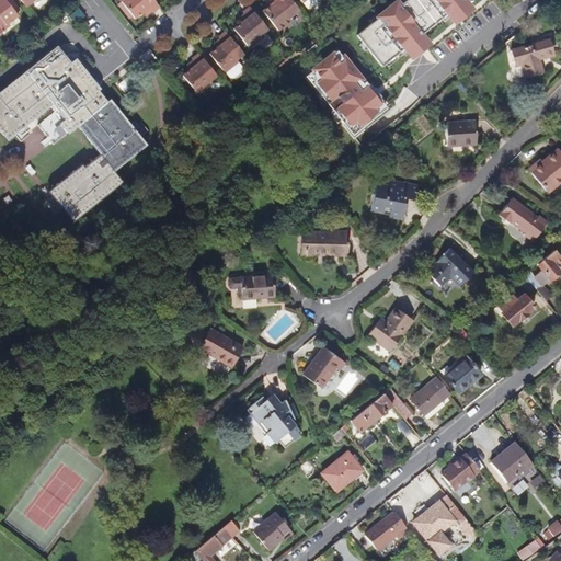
[(8,23),(18,15),(15,13),(7,1),(4,0),(0,0),(0,32),(10,25),(8,23)]
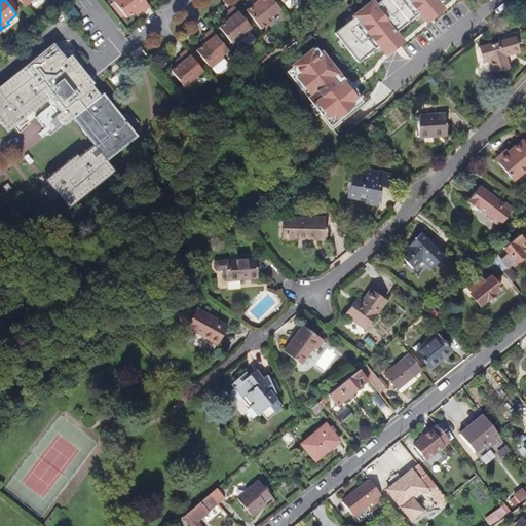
[(19,9),(10,0),(7,0),(6,1),(14,12),(19,9)]
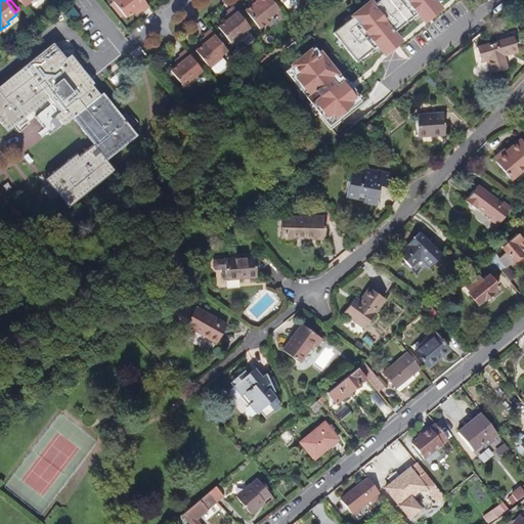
[(149,7),(143,0),(112,0),(113,2),(110,5),(118,14),(121,11),(124,15),(126,17),(134,11),(138,7),(141,10),(142,12),(149,7)]
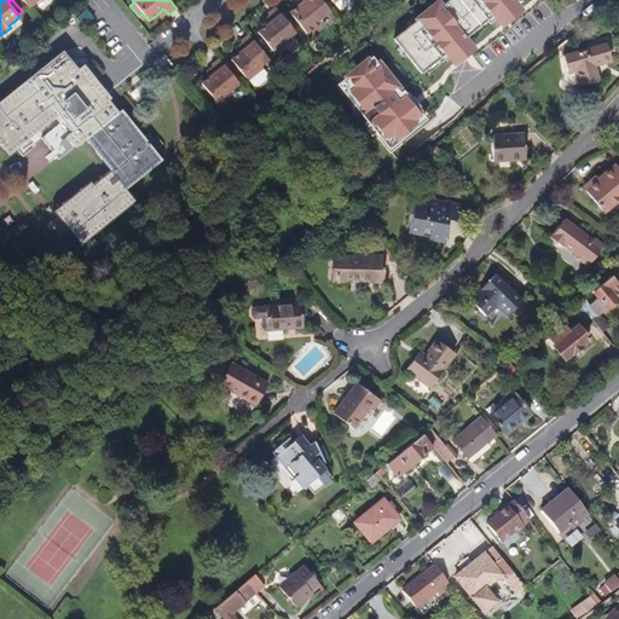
[(299,6),(290,13),(307,34),(320,22),(319,21),(330,11),(320,0),(301,0),(302,1),(299,6)]
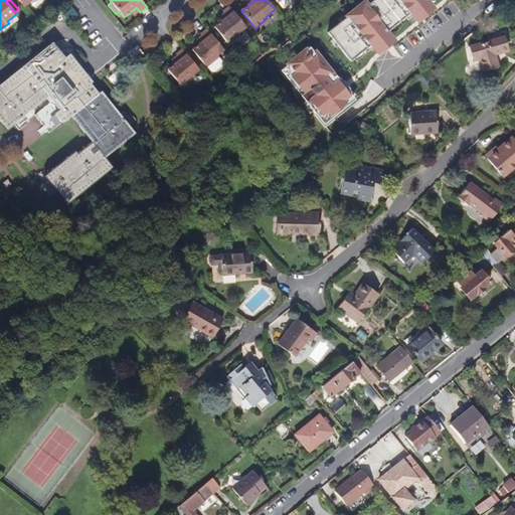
[(372,0),(367,4),(365,2),(327,32),(349,61),(370,44),(372,47),(382,39),(385,37),(387,39),(391,37),(386,31),(409,13),(412,16),(422,8),(425,5),(427,8),(431,5),(426,0),(372,0)]
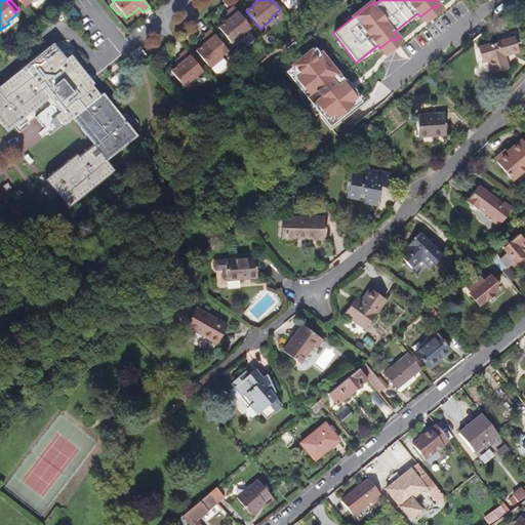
[(244,33),(250,27),(234,7),(228,12),(229,13),(232,17),(227,22),(218,28),(233,45),(246,34),(244,33)]
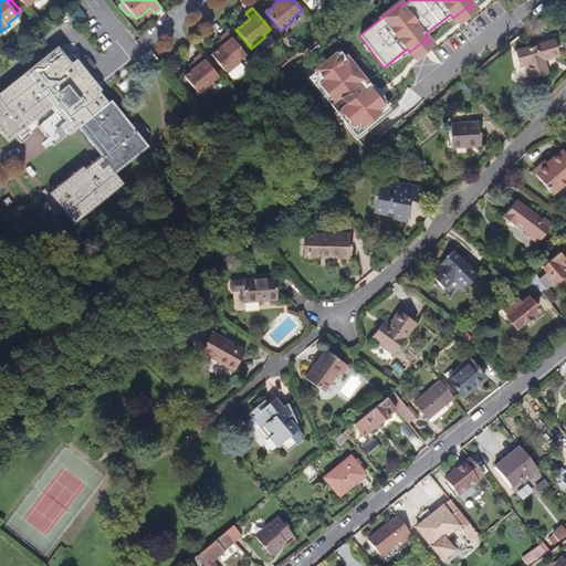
[(85,17),(79,9),(69,17),(75,24),(85,17)]
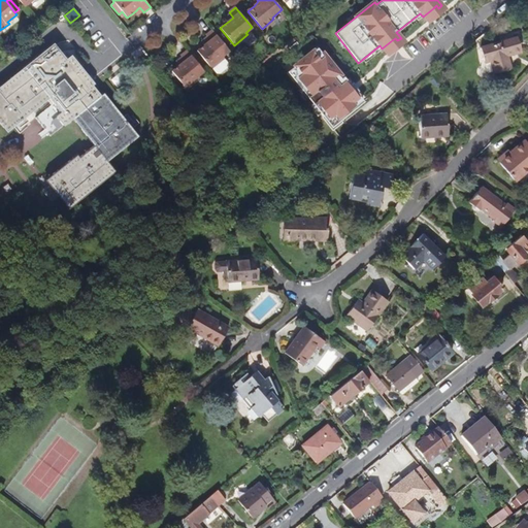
[(433,8),(423,17),(427,22),(437,13),(433,8)]
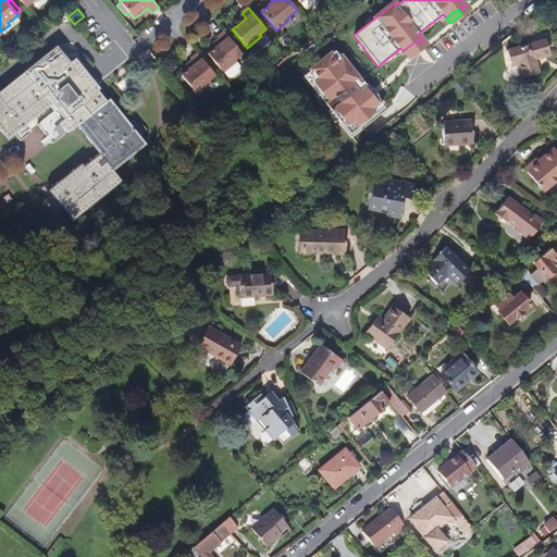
[(500,45),(514,35),(504,23),(492,34),(500,45)]
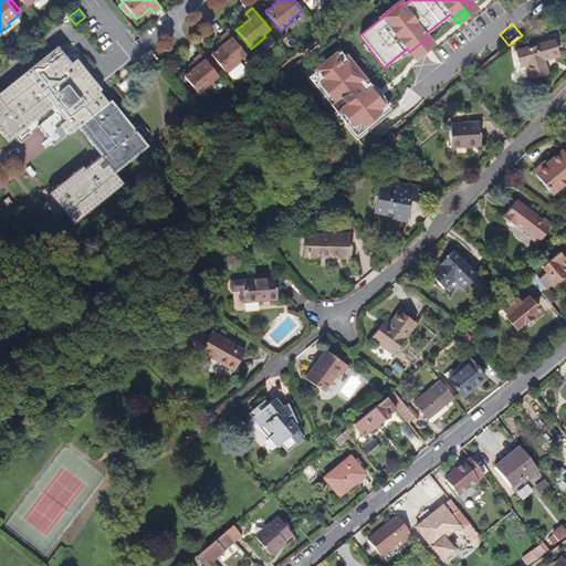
[(245,54),(228,32),(221,38),(222,40),(226,43),(220,48),(211,55),(213,58),(220,65),(227,73),(228,73),(232,79),(236,79),(244,72),(245,67),(241,62),(239,60),(245,54)]
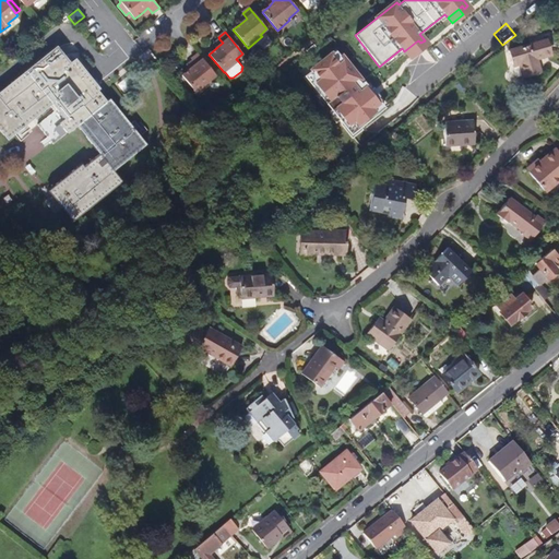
[(509,50),(512,63),(521,61),(526,76),(542,72),(538,60),(537,57),(551,52),(548,39),(545,40),(538,42),(509,50)]
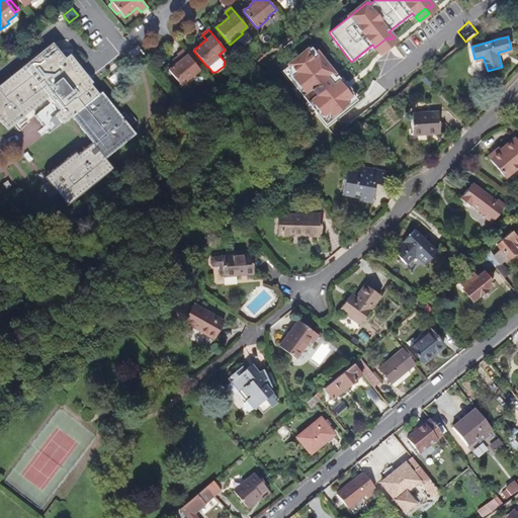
[(384,39),(374,48),(379,54),(389,46),(384,39)]
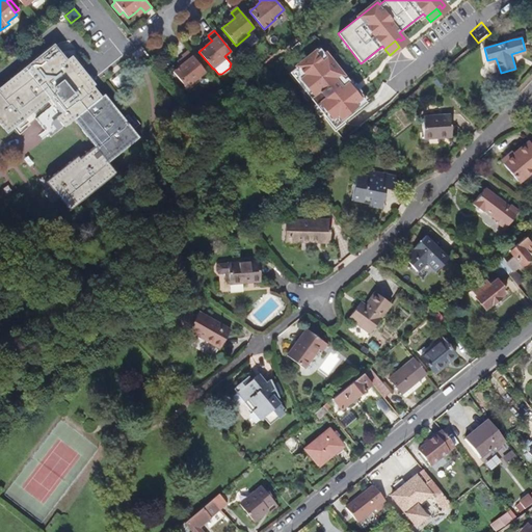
[(95,84),(96,80),(91,76),(87,75),(72,55),(67,59),(54,44),(0,86),(0,124),(6,133),(50,99),(61,113),(56,117),(64,127),(74,120),(96,148),(80,159),(78,156),(46,182),(69,211),(116,173),(108,163),(139,137),(105,95),(102,97),(92,86),(95,84)]
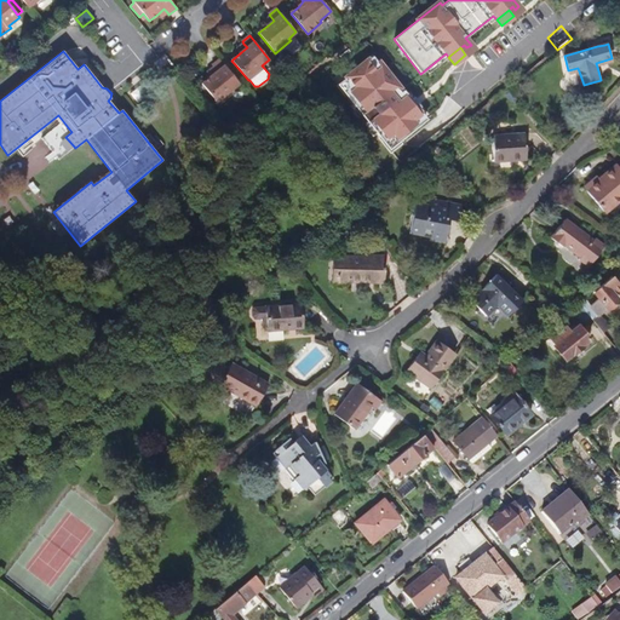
[(389,150),(424,122),(419,115),(420,113),(408,97),(406,99),(372,57),(340,82),(348,92),(345,95),(389,150)]
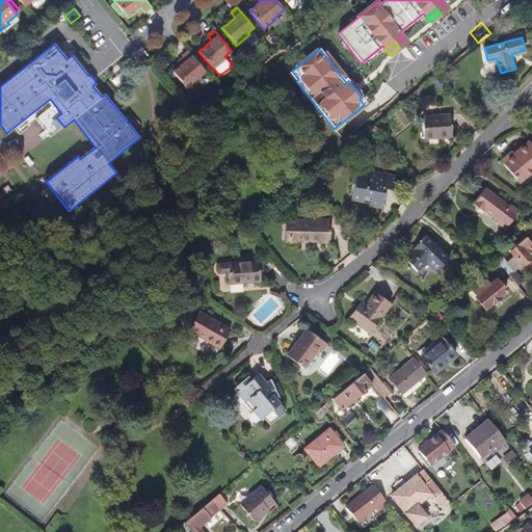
[(200,77),(206,72),(188,51),(182,56),(183,58),(186,61),(181,65),(174,73),(174,74),(179,79),(188,89),(201,79),(200,77)]
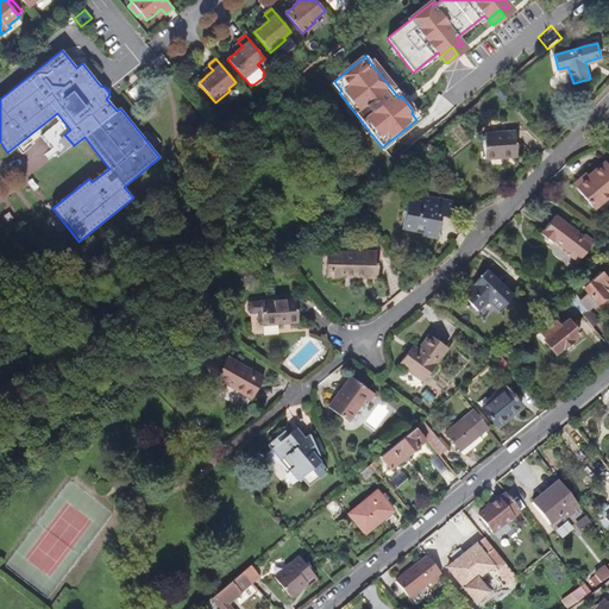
[(237,70),(230,62),(227,64),(233,73),(237,70)]
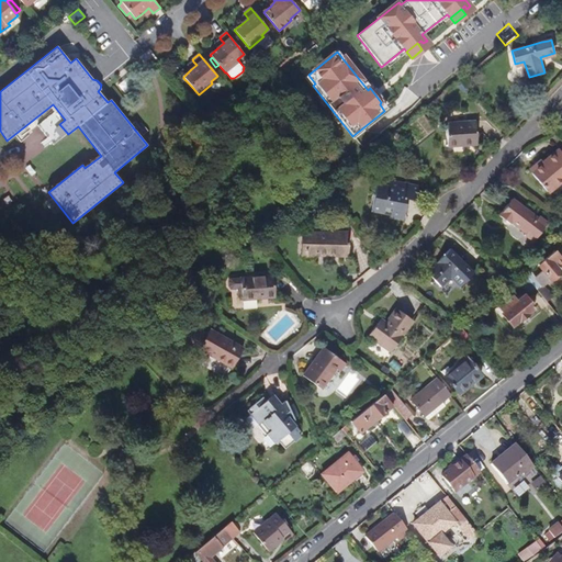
[(515,64),(516,67),(521,65),(526,78),(529,77),(524,62),(515,64)]
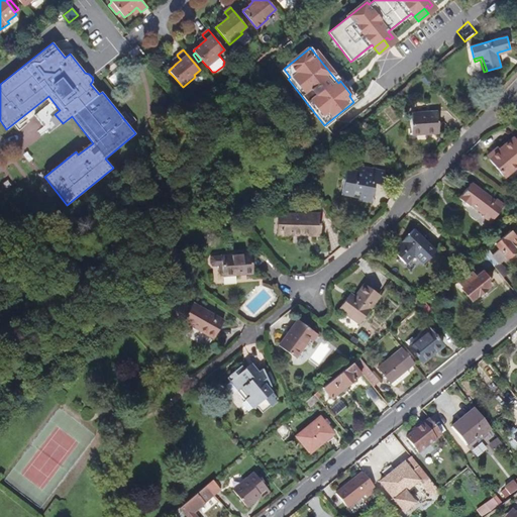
[(243,72),(241,74),(249,83),(261,74),(253,65),(243,72)]
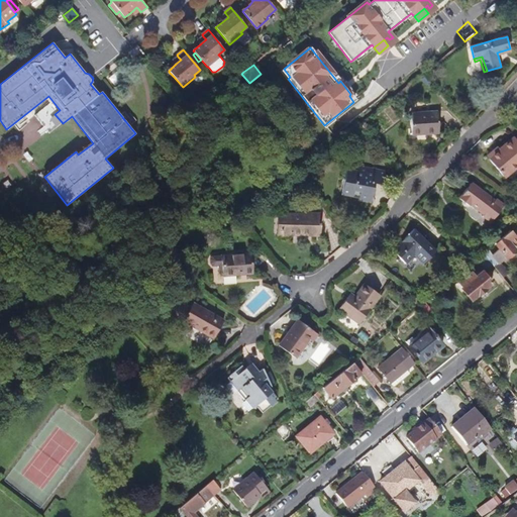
[(174,77),(169,72),(166,75),(170,80),(174,77)]
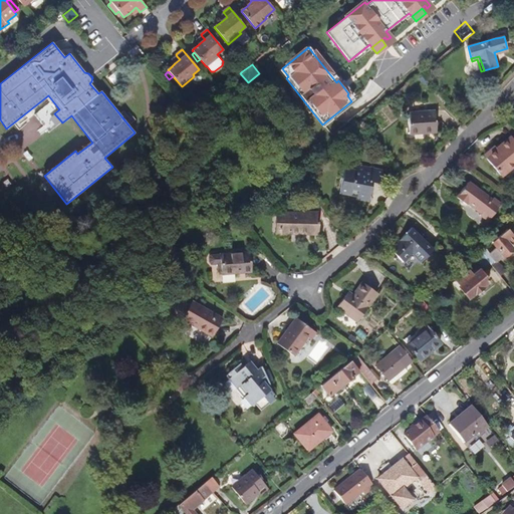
[(437,132),(435,110),(408,112),(410,134),(437,132)]
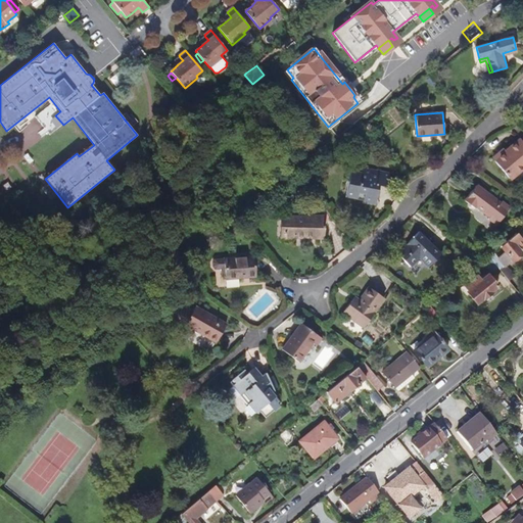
[(369,124),(364,129),(367,133),(372,129),(369,124)]
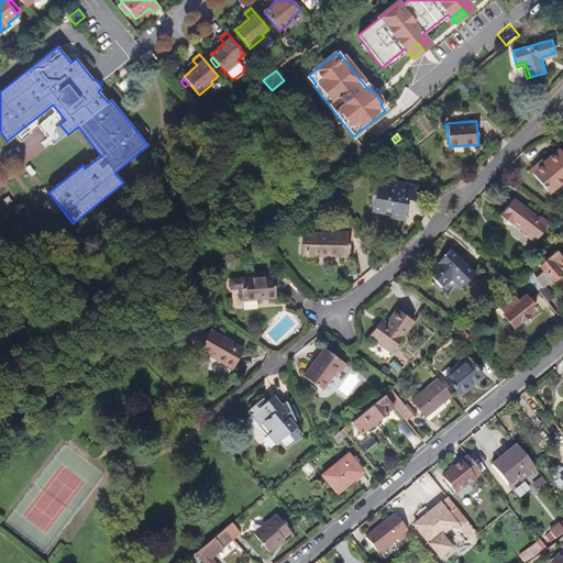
[(549,192),(562,181),(562,153),(561,150),(544,163),(532,173),(549,192)]
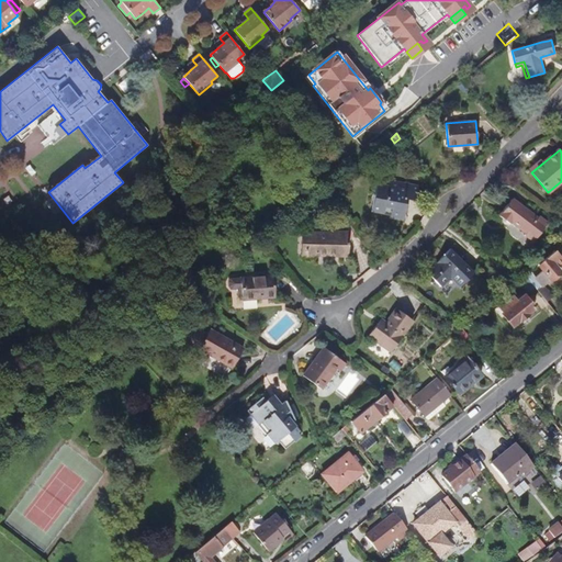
[(531,172),(543,163),(541,160),(529,170),(531,172)]
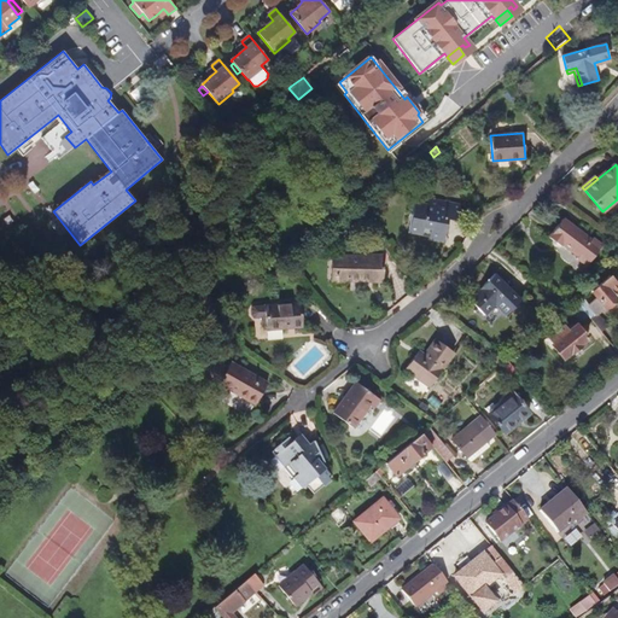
[(415,202),(408,233),(430,237),(429,240),(443,243),(448,220),(458,221),(461,204),(427,198),(426,204),(415,202)]
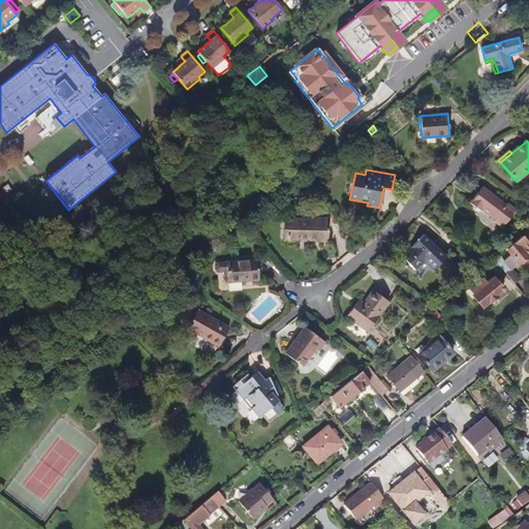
[(483,187),(470,204),(479,211),(480,209),(495,220),(494,221),(502,227),(516,210),(507,204),(506,205),(483,187)]
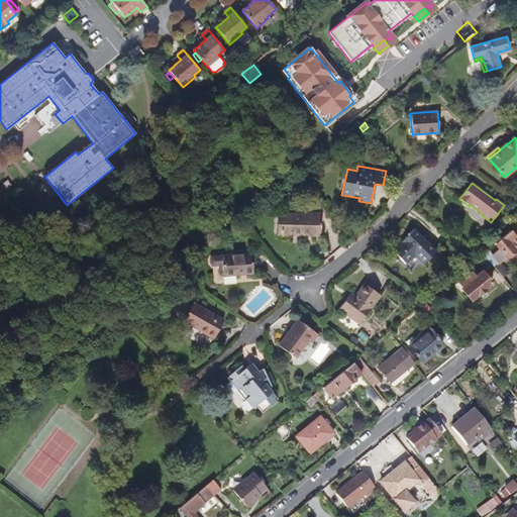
[(320,235),(321,213),(311,213),(311,215),(281,214),(280,236),(289,236),(289,235),(320,235)]
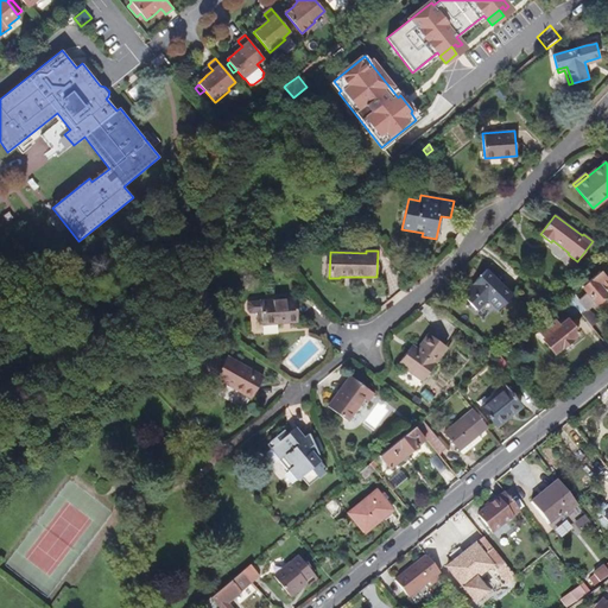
[(513,295),(487,270),(486,271),(512,297),(513,295)]
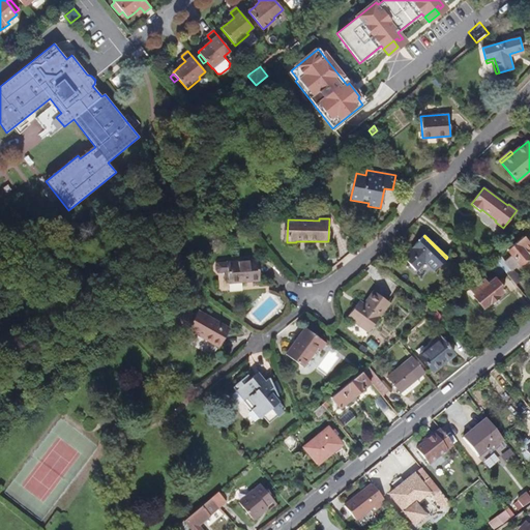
[(446,259),(423,236),(403,257),(416,270),(425,261),(431,266),(434,270),(446,259)]
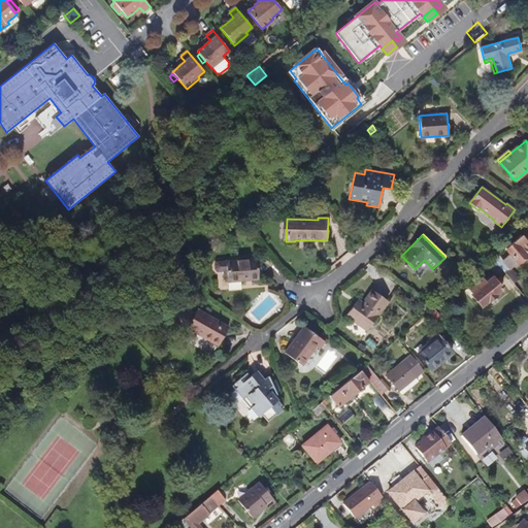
[(498,255),(493,259),(502,270),(504,272),(509,267),(510,268),(518,262),(526,255),(524,252),(523,250),(525,248),(527,244),(527,243),(521,235),(505,249),(510,254),(503,260),(498,255)]
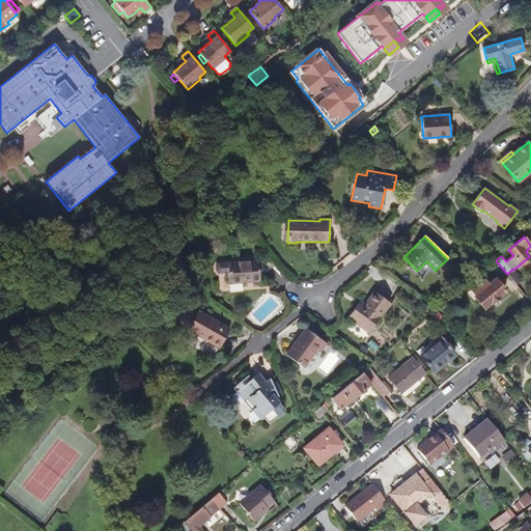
[(251,281),(251,282),(260,281),(258,260),(232,262),(224,263),(218,263),(216,267),(216,270),(219,273),(225,272),(228,272),(229,281),(229,283),(243,282),(243,281),(251,281)]
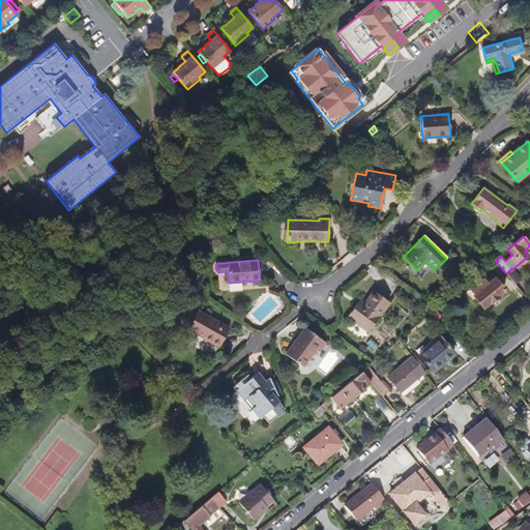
[(493,262),(489,265),(498,276),(504,271),(495,260),(493,262)]
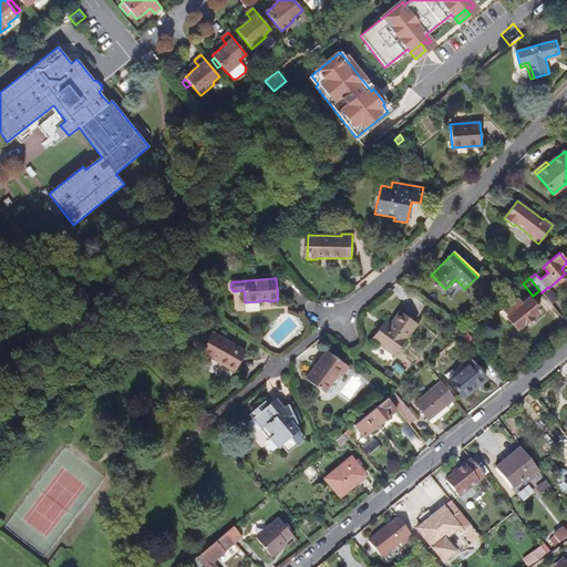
[(547,287),(542,292),(552,305),(557,299),(548,288),(547,287)]
